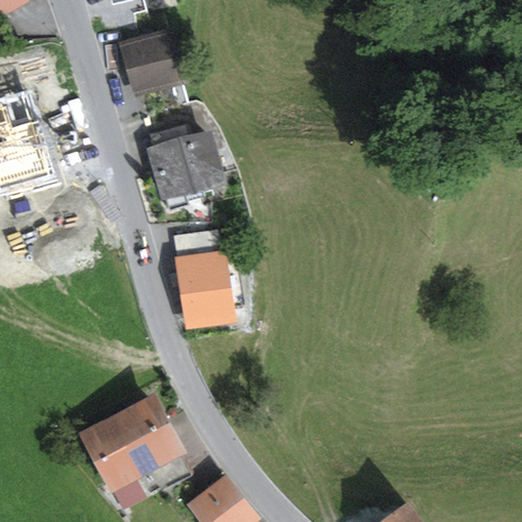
[(0,12),(24,0),(0,0),(0,12)]
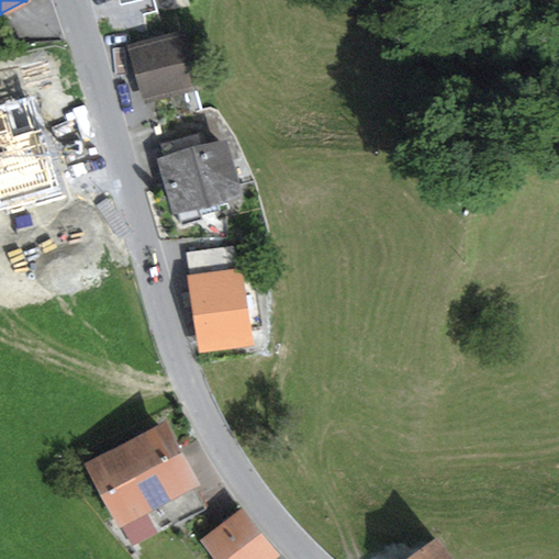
[(188,30),(126,44),(137,94),(199,80),(188,30)]
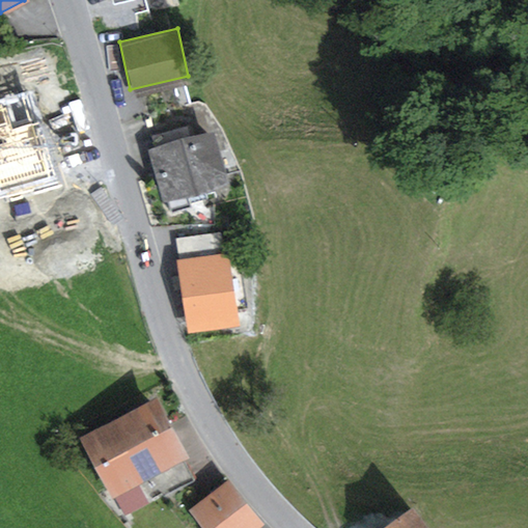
[(210,130),(146,148),(166,213),(189,205),(186,193),(225,181),(210,130)]
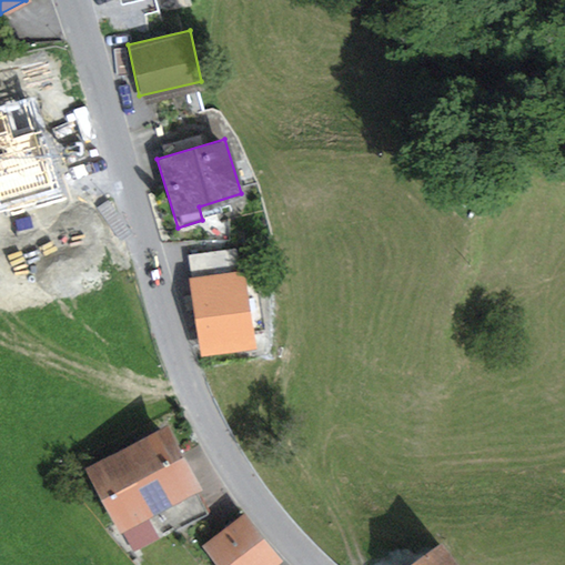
[(191,246),(193,266),(244,263),(242,242),(191,246)]
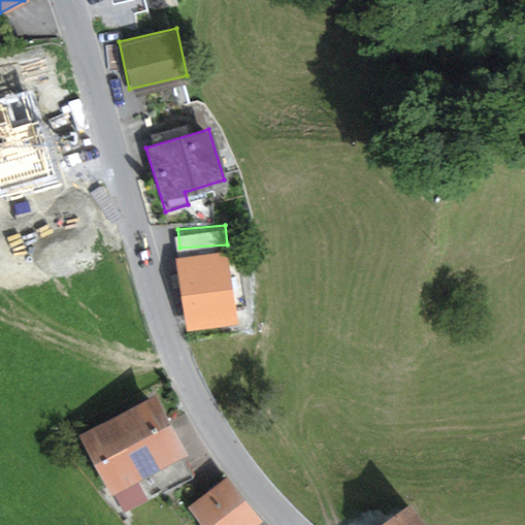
[(227,254),(176,261),(186,324),(236,317),(227,254)]
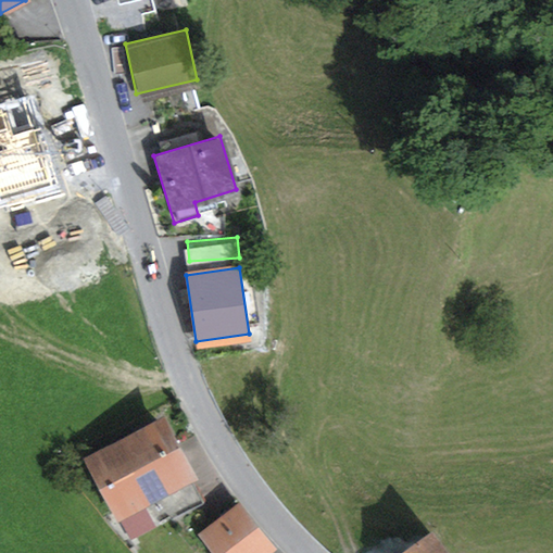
[(163,417),(75,461),(117,547),(145,532),(134,511),(195,481),(163,417)]
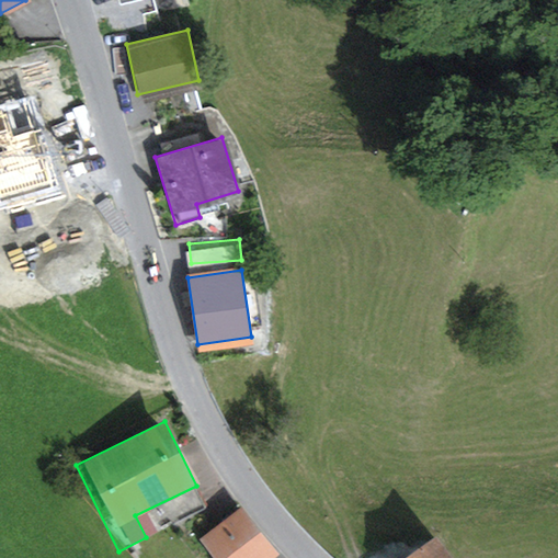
[(240,509),(198,542),(211,557),(270,557),(276,554),(240,509)]
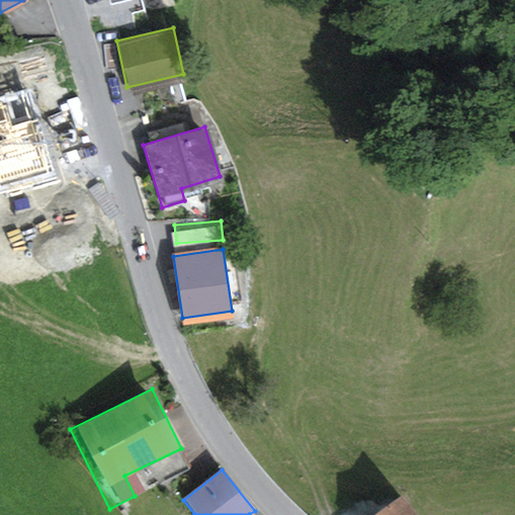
[(426,514),(412,491),(369,514),(426,514)]
